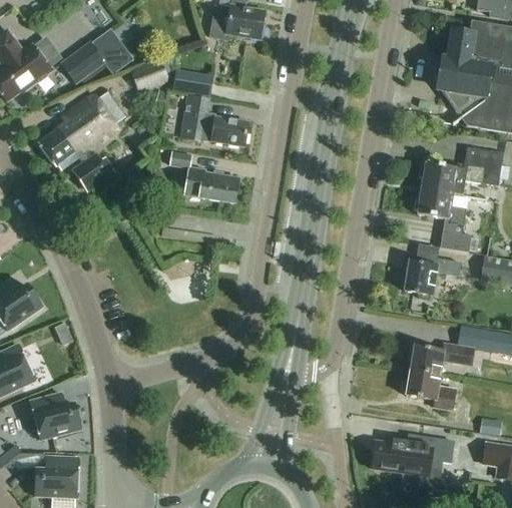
[(215,5),(212,23),(210,32),(226,35),(226,33),(261,39),(261,35),(264,33),(265,28),(263,24),(265,10),(245,7),(246,0),(231,0),(230,8),(215,5)]
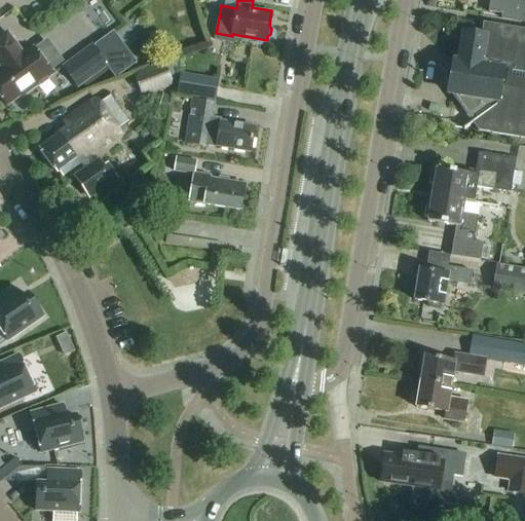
[(489,0),(488,8),(501,10),(500,15),(515,17),(516,13),(524,14),(524,0),(489,0)]
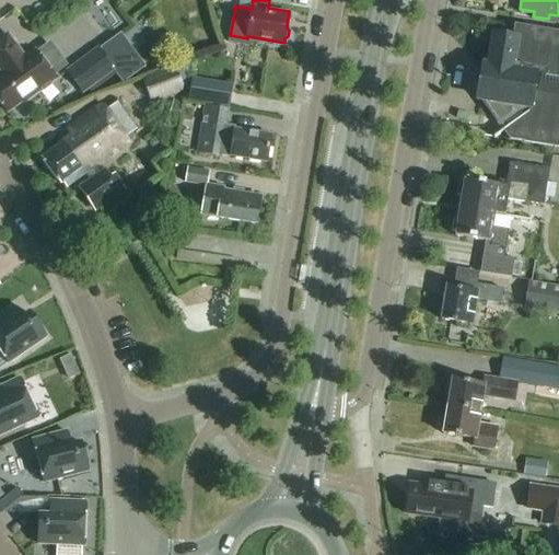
[(558,29),(514,22),(512,36),(495,33),(489,64),(484,62),(481,73),(477,72),(477,73),(476,74),(475,77),(475,78),(475,79),(475,81),(475,83),(475,84),(479,85),(478,95),(482,96),(482,99),(487,104),(495,105),(508,124),(493,134),(495,135),(503,128),(510,136),(558,143),(558,29)]
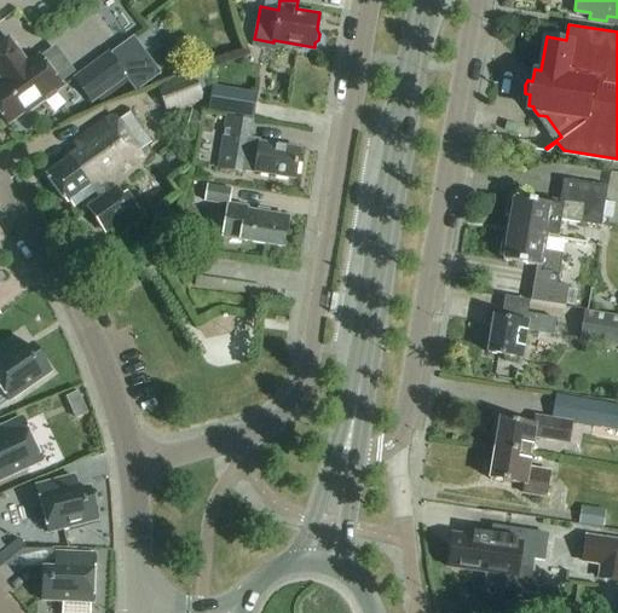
[(28,110),(63,85),(40,52),(28,61),(9,35),(0,41),(0,73),(4,79),(0,81),(0,108),(10,121),(27,108),(28,110)]
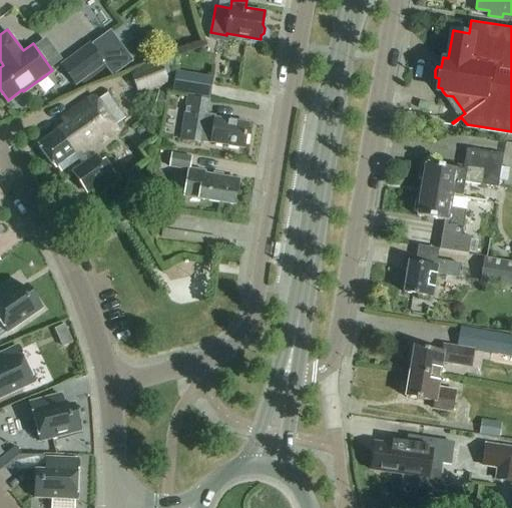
[(76,82),(105,60),(91,41),(62,62),(76,82)]
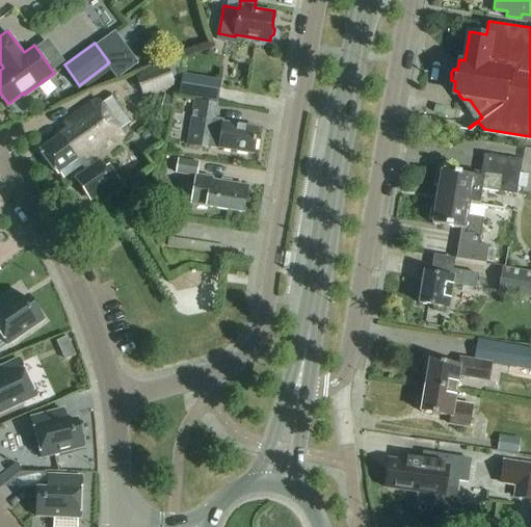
[(177,82),(167,60),(136,73),(144,95),(177,82)]
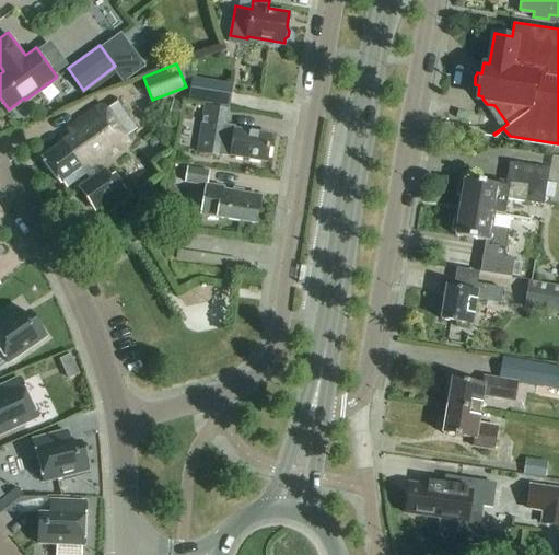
[(230,102),(232,84),(193,78),(190,95),(230,102)]
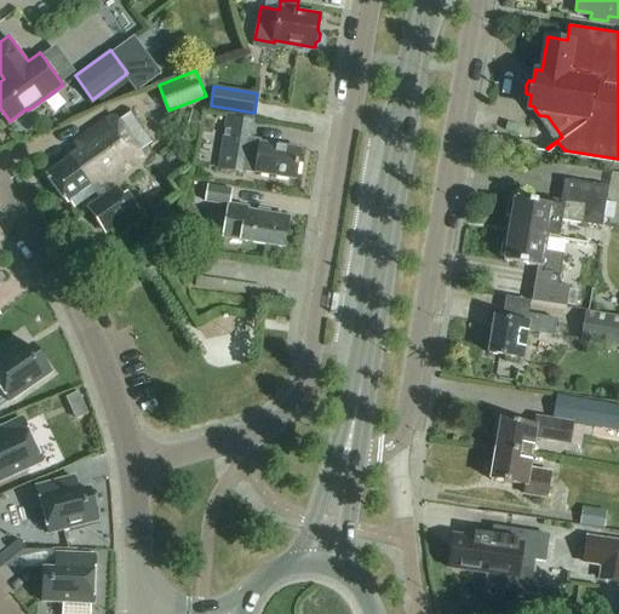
[(193,107),(182,144),(193,147),(204,109),(193,107)]
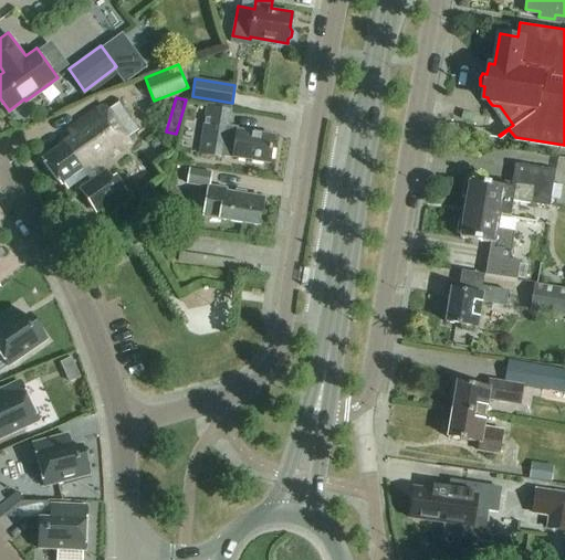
[(132,140),(127,134),(107,107),(105,104),(102,103),(71,125),(75,131),(42,156),(62,182),(64,180),(67,186),(87,171),(93,178),(81,187),(97,209),(128,186),(116,170),(112,173),(107,167),(103,170),(96,160),(105,154),(108,157),(132,140)]
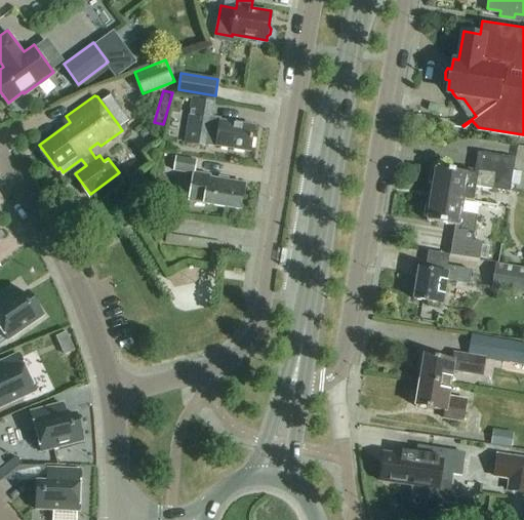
[(207,143),(250,149),(254,124),(220,118),(220,120),(211,118),(214,101),(193,97),(190,114),(195,114),(191,142),(207,144),(207,143)]
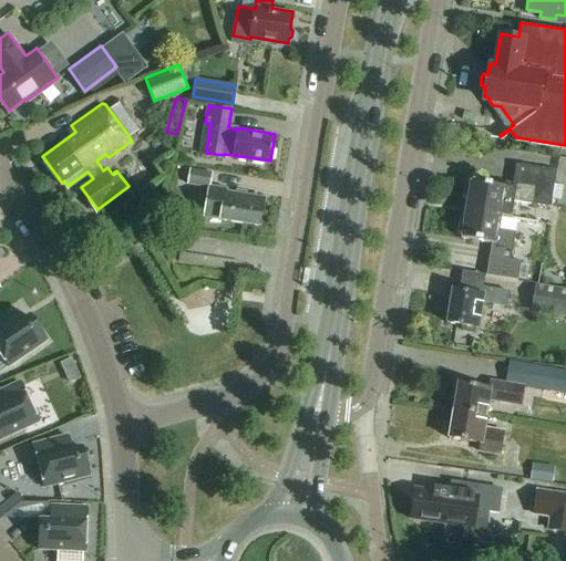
[(552,204),(556,177),(557,167),(517,160),(513,185),(471,178),(471,182),(466,182),(463,193),(469,195),(466,207),(501,213),(511,215),(514,198),(552,204)]
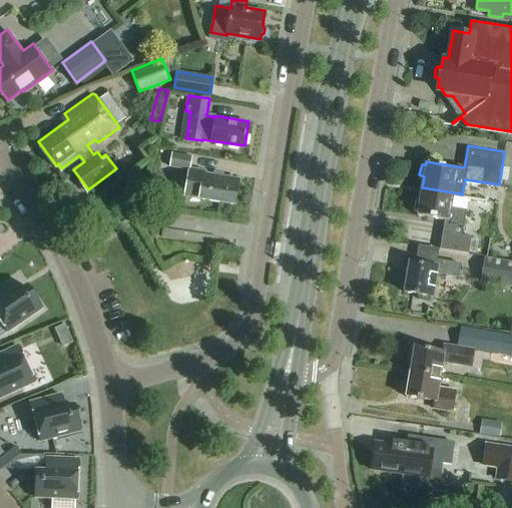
[(235,202),(239,178),(202,172),(203,168),(191,166),(193,153),(171,150),(169,163),(189,167),(185,194),(235,202)]
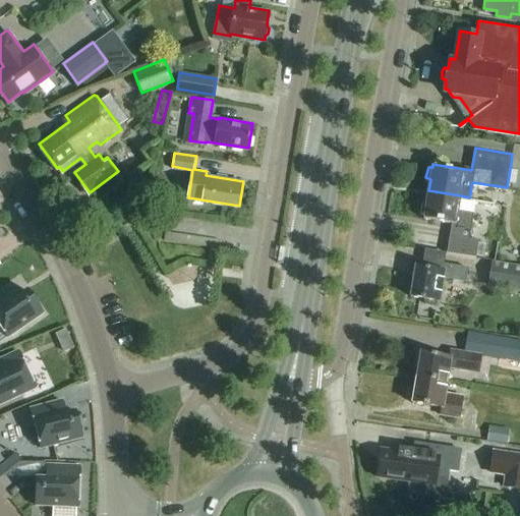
[(460,195),(428,190),(426,199),(422,202),(420,211),(424,213),(423,216),(451,221),(447,249),(476,254),(478,237),(469,236),(474,210),(458,208),(460,195)]
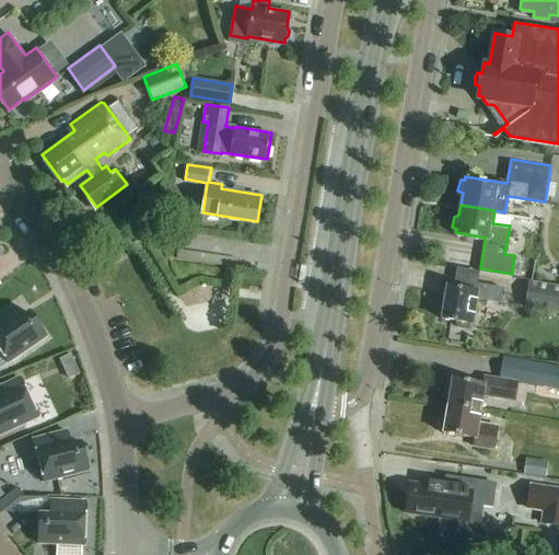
[(558,282),(531,278),(525,304),(558,310),(558,282)]
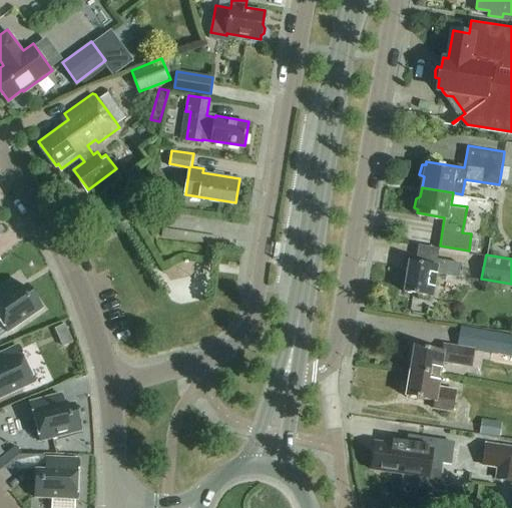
[(458,275),(461,261),(438,257),(436,264),(409,260),(404,290),(418,292),(419,297),(430,299),(432,294),(433,295),(437,271),(458,275)]
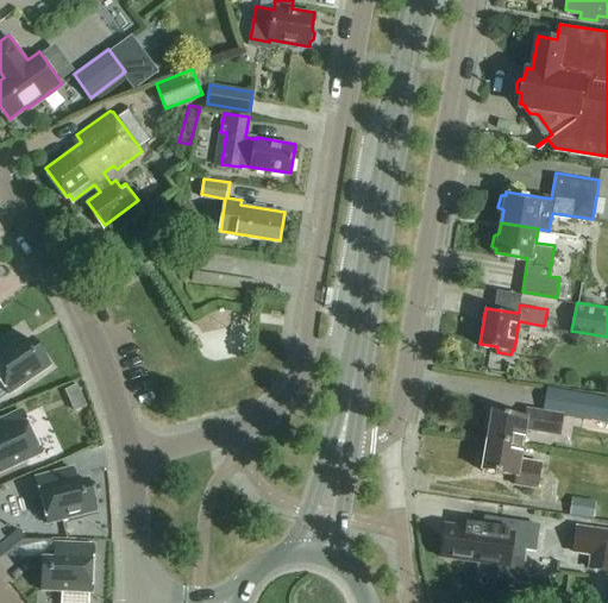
[(13,331),(0,340),(0,374),(13,391),(51,363),(31,337),(23,343),(13,331)]
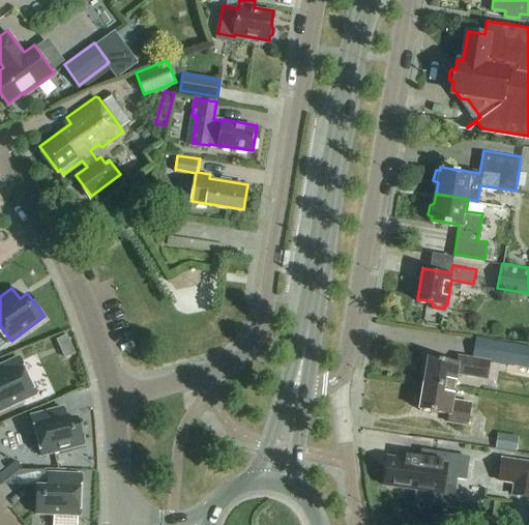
[(68,331),(58,337),(61,342),(70,338),(68,331)]
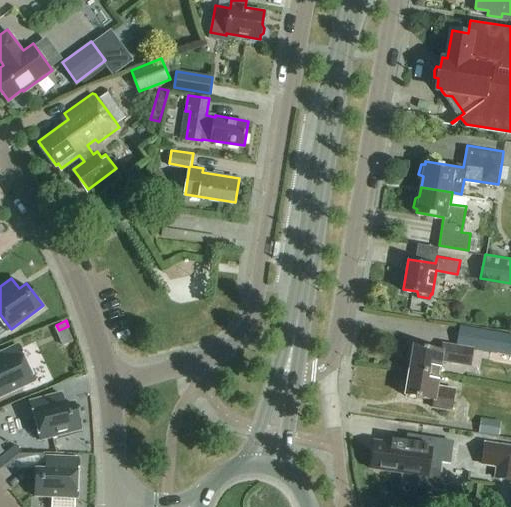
[(510,332),(460,323),(457,342),(509,351),(509,356),(510,356),(510,332)]
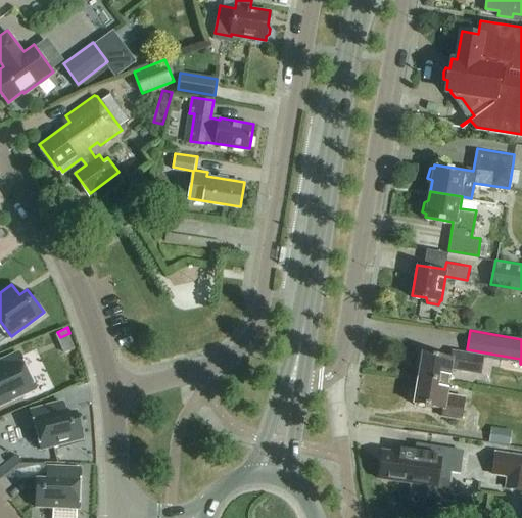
[(420,363),(419,375),(448,379),(451,367),(479,371),(481,354),(453,349),(452,356),(422,350),(422,355),(418,354),(417,362),(420,363)]
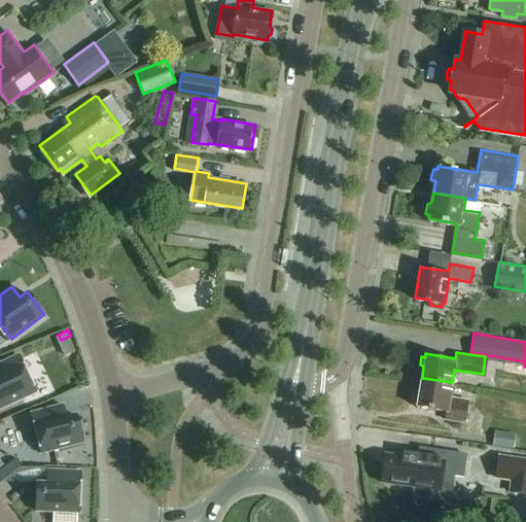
[(0,409),(28,386),(0,353),(0,409)]
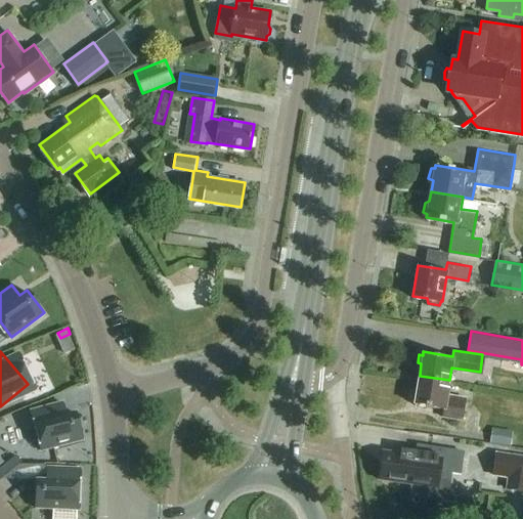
[(449,380),(420,376),(417,390),(413,390),(412,398),(416,399),(415,402),(444,407),(443,415),(462,418),(465,396),(447,393),(449,380)]
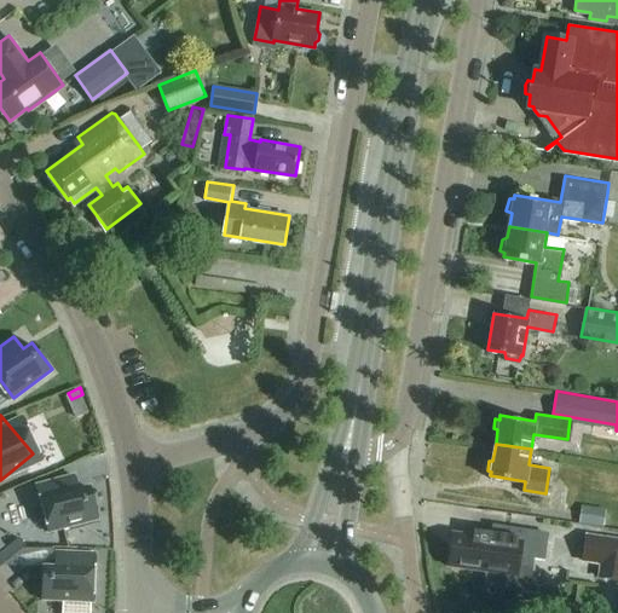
[(65,472),(59,460),(27,476),(51,524),(99,498),(81,463),(65,472)]
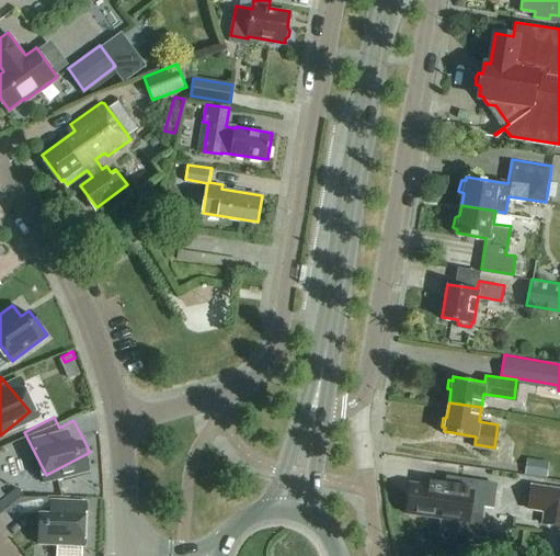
[(547,475),(549,461),(527,457),(525,472),(547,475)]
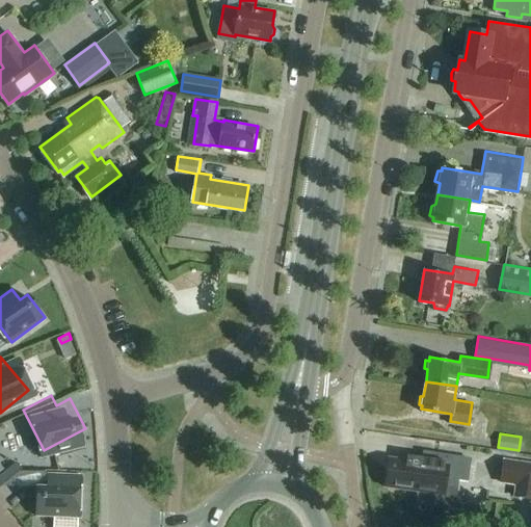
[(390,456),(386,484),(419,489),(417,504),(444,507),(451,453),(424,450),(424,456),(407,453),(406,458),(390,456)]
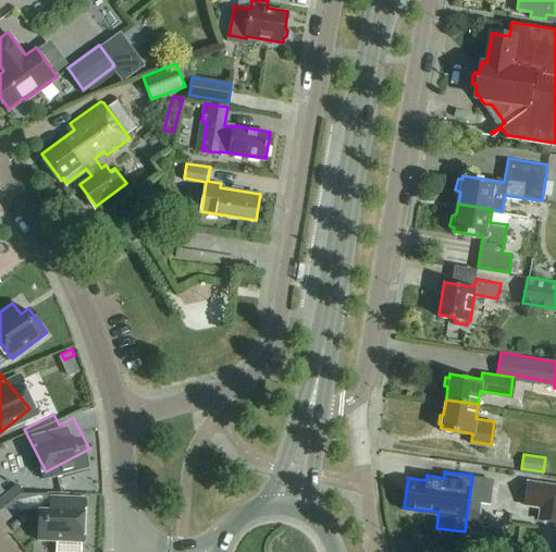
[(555,481),(528,477),(524,500),(541,502),(539,515),(555,517),(555,481)]
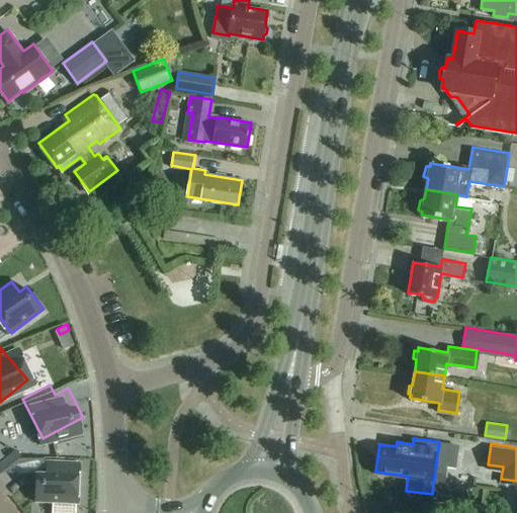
[(17,448),(0,461),(0,474),(23,455),(17,448)]
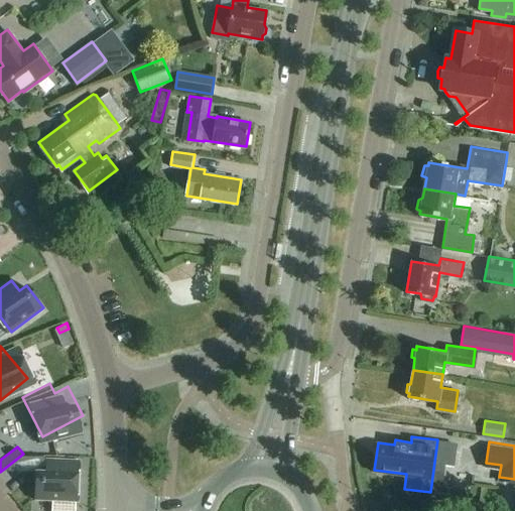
[(38,471),(37,498),(79,500),(81,459),(52,458),(51,472),(38,471)]
